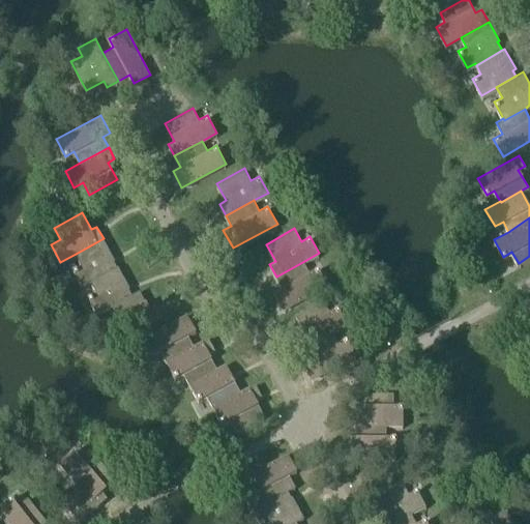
[(90,280),(116,265),(113,259),(114,258),(104,238),(76,254),(81,263),(71,268),(81,286),(91,281),(90,280)]
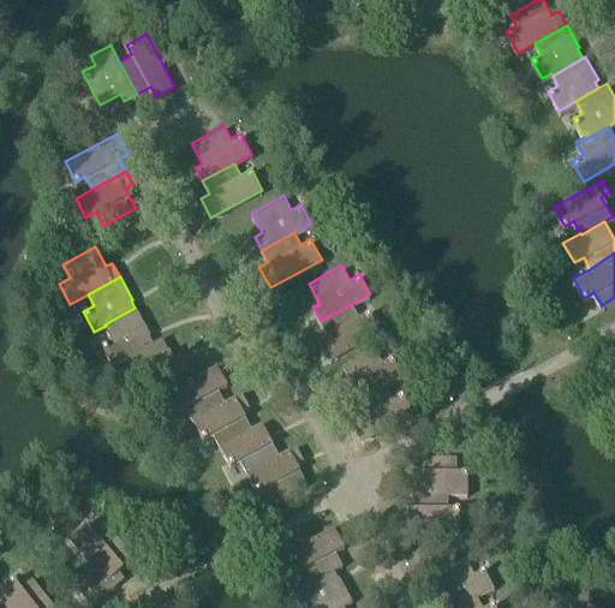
[(329,358),(380,329),(369,310),(359,315),(353,303),(321,321),(327,333),(317,338),(329,358)]
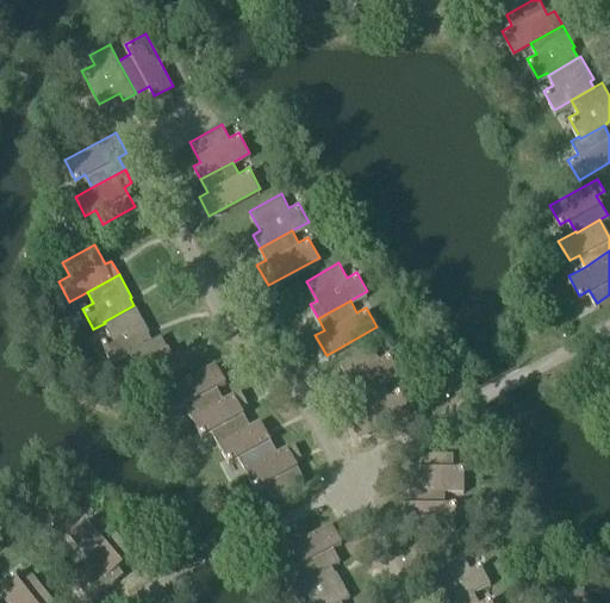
[(136,304),(134,305),(104,322),(105,323),(111,335),(100,341),(111,360),(129,350),(129,349),(150,336),(148,330),(149,329),(136,304)]
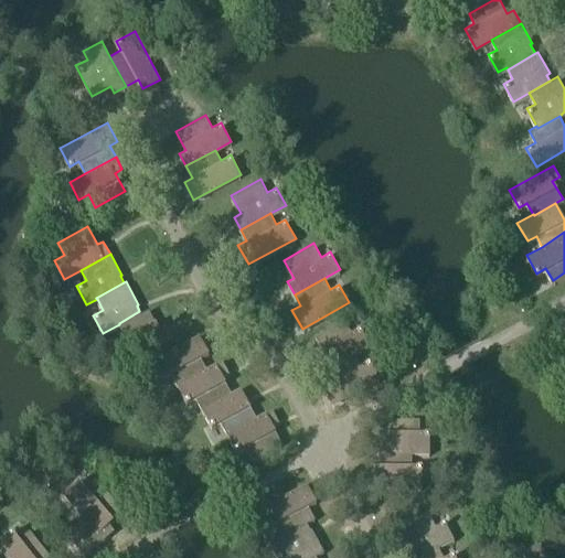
[(115,341),(126,358),(171,333),(164,321),(158,325),(148,307),(139,311),(119,323),(119,324),(126,334),(115,341)]
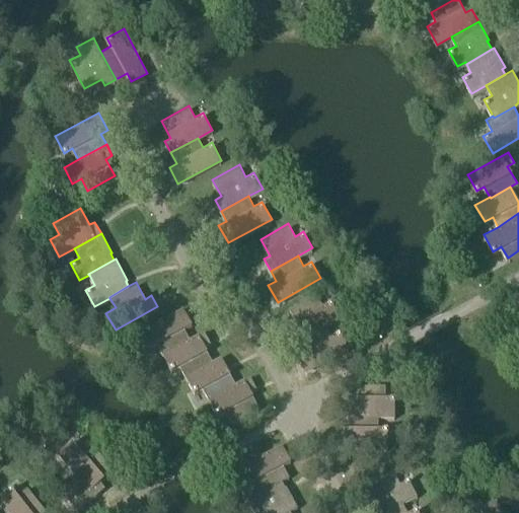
[(299,342),(326,326),(342,318),(331,299),(322,304),(315,292),(289,306),(298,323),(291,327),(299,342)]
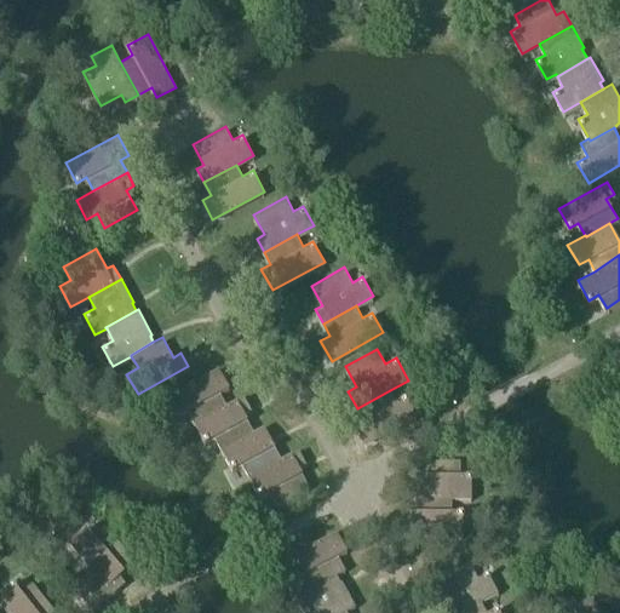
[(194,420),(227,404),(220,390),(229,385),(218,366),(166,394),(177,414),(188,408),(194,420)]
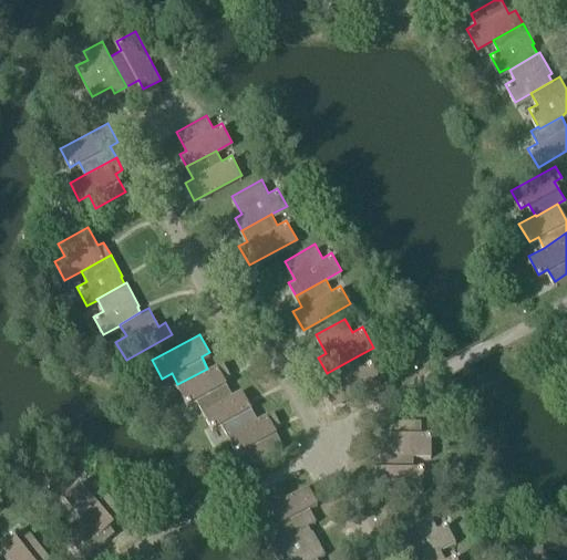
[(361,365),(357,356),(327,373),(332,383),(325,386),(334,405),(381,380),(370,361),(361,365)]
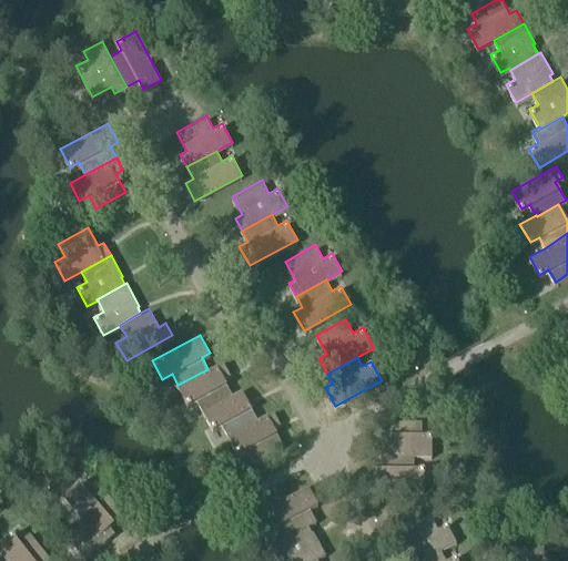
[(223,360),(208,369),(178,385),(188,403),(198,398),(204,410),(233,395),(223,376),(230,373),(223,360)]
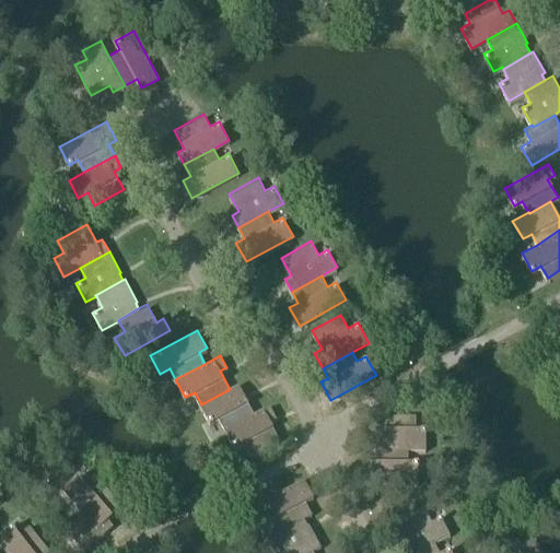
[(238,384),(230,389),(201,404),(210,422),(219,418),(224,427),(254,412),(238,384)]
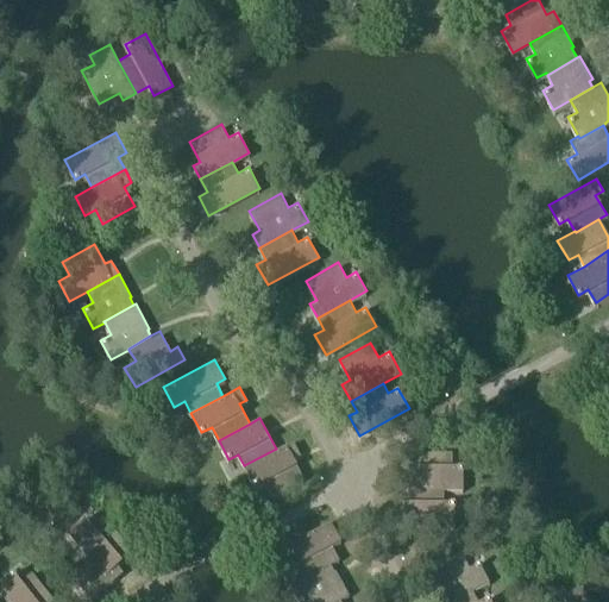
[(293,439),(276,449),(244,465),(255,486),(265,481),(272,493),(303,476),(293,457),(300,452),(293,439)]
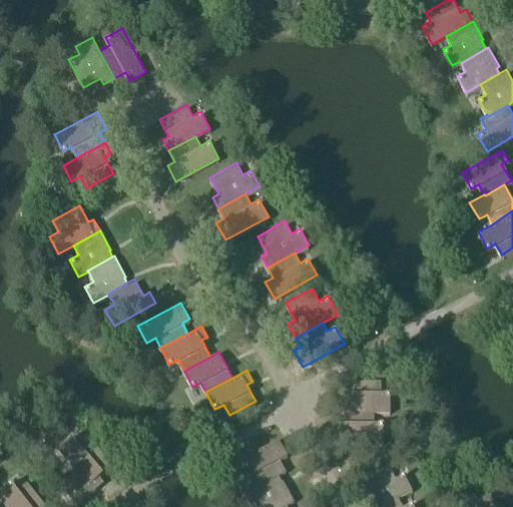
[(344,396),(344,410),(373,410),(390,410),(390,390),(381,390),(381,378),(349,378),(349,396),(344,396)]
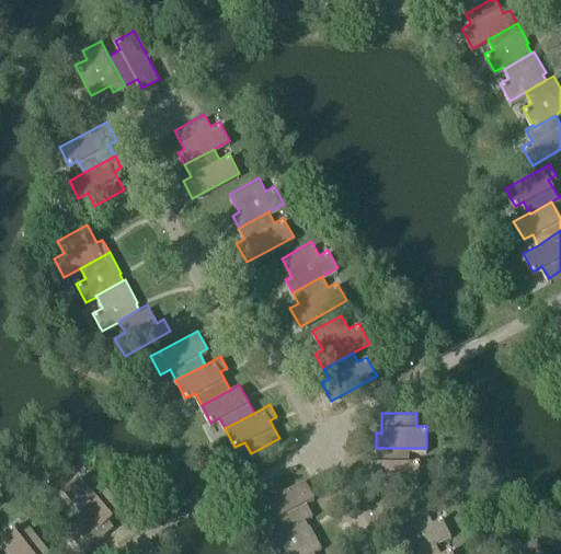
[(408,460),(408,448),(376,448),(376,461),(364,461),(364,482),(419,481),(419,460),(408,460)]
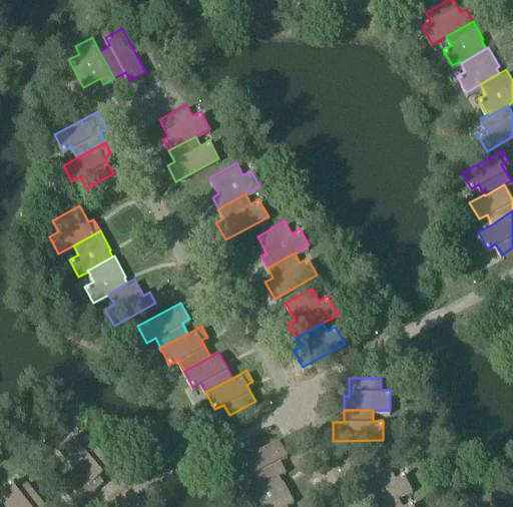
[(70,433),(56,445),(77,470),(61,484),(77,503),(103,481),(98,475),(113,462),(87,432),(77,441),(70,433)]
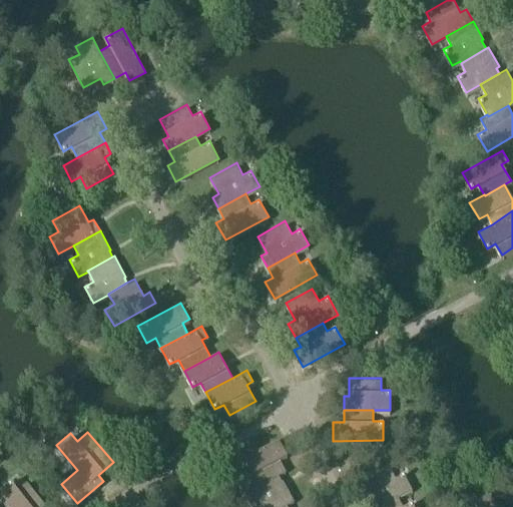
[(259,483),(278,473),(286,469),(280,458),(288,454),(279,437),(234,460),(243,477),(252,473),(258,482),(259,483)]
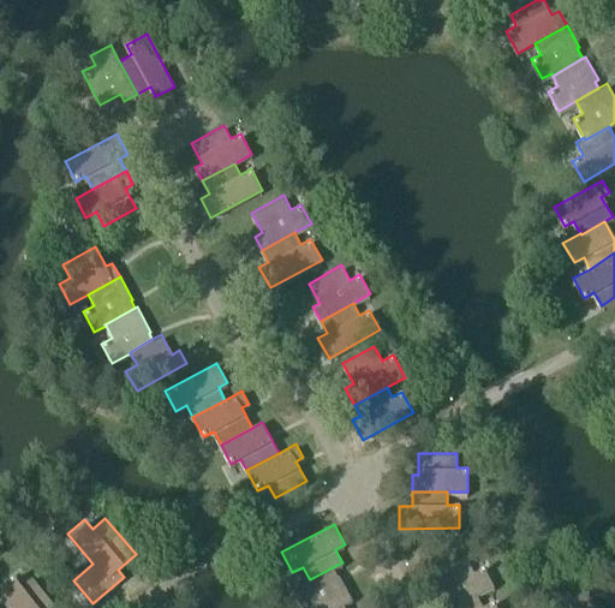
[(445,607),(452,607),(477,595),(494,584),(483,565),(473,571),(466,556),(434,574),(445,594),(439,597),(445,607)]
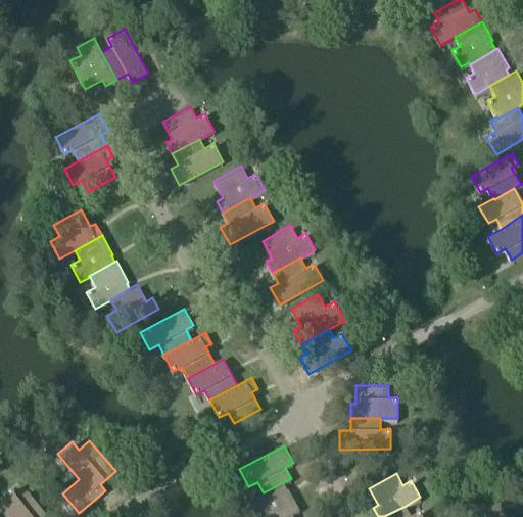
[(286,488),(283,482),(264,492),(263,491),(247,499),(256,516),(257,516),(267,513),(269,516),(284,516),(292,513),(300,509),(288,487),(286,488)]
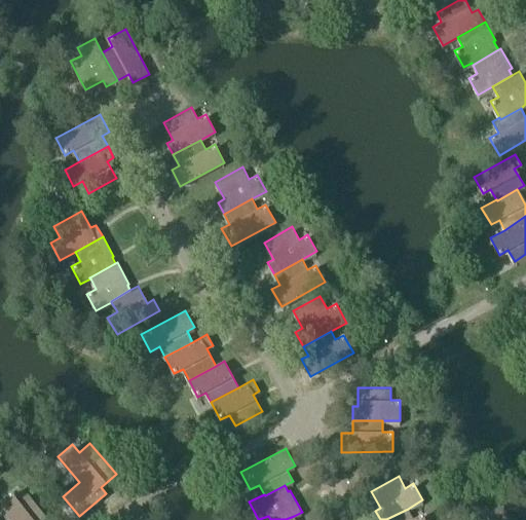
[(0,500),(0,511),(5,517),(7,519),(43,519),(48,516),(27,491),(17,499),(11,492),(0,500)]
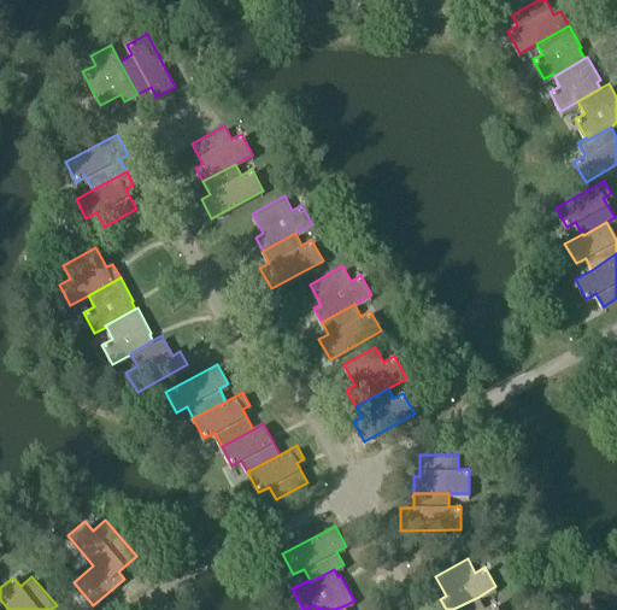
[(485,608),(479,597),(453,609),(498,609),(494,603),(485,608)]
